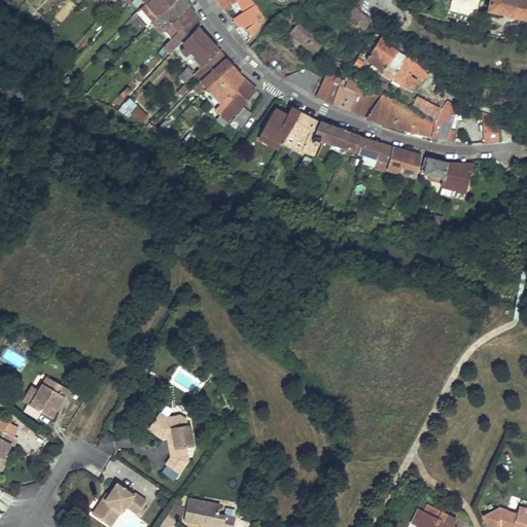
[(99,0),(88,0),(103,14),(108,8),(99,0)]
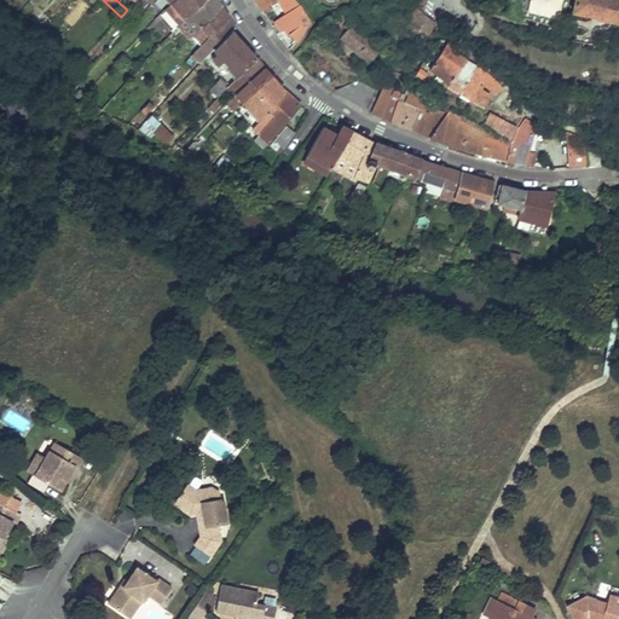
[(173,0),(169,5),(165,10),(179,28),(181,25),(186,21),(207,0),(173,0)]
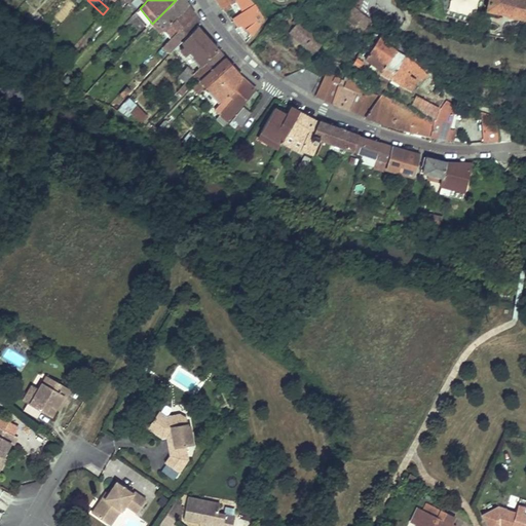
[(184,0),(176,0),(158,17),(167,27),(175,19),(188,5),(184,0)]
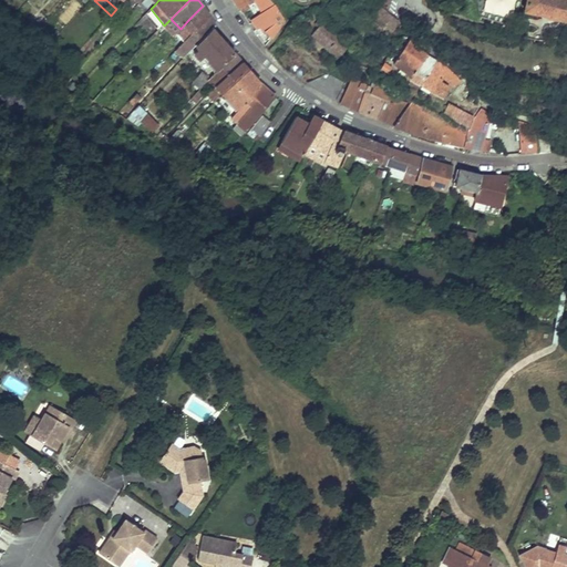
[(258,0),(251,0),(240,8),(243,11),(259,0),(258,0)]
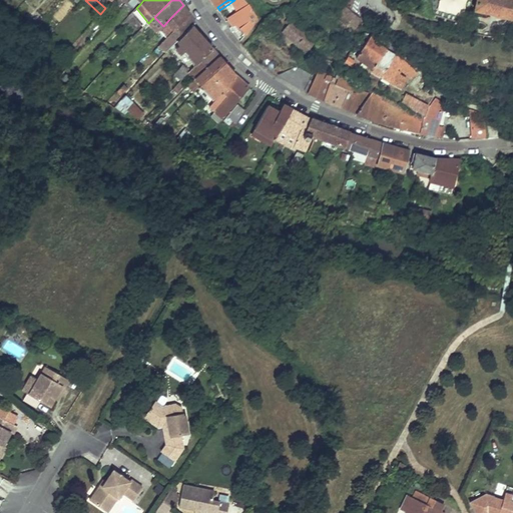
[(237,24),(246,35),(261,18),(247,0),(233,0),(234,0),(240,10),(228,18),(233,26),(237,24)]
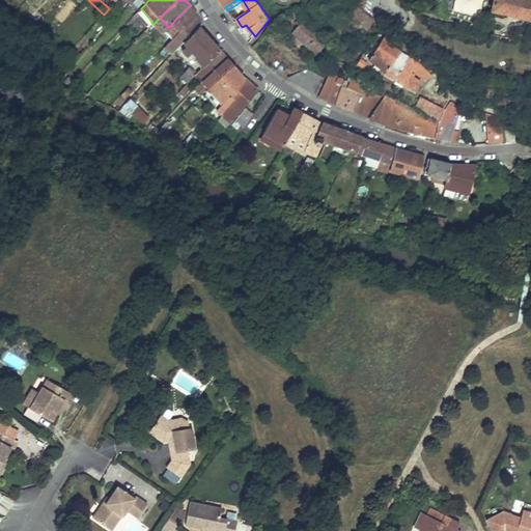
[(530,0),(492,0),(490,11),(498,12),(530,18),(530,0)]
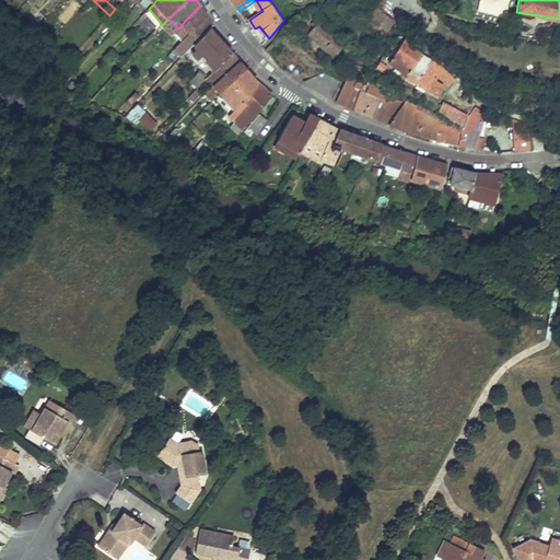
[(200,6),(186,20),(195,27),(207,15),(200,6)]
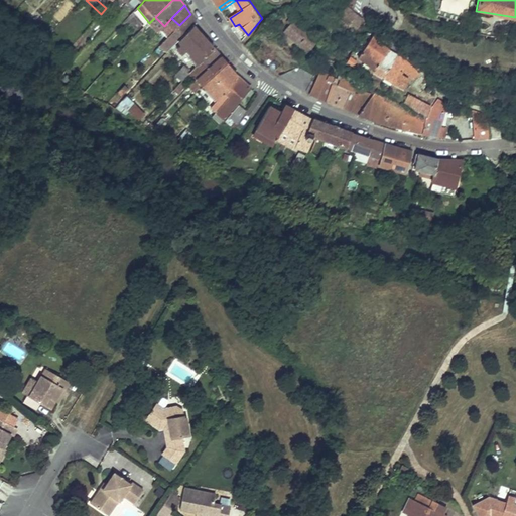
[(349,6),(340,17),(347,24),(348,23),(356,28),(364,18),(349,6)]
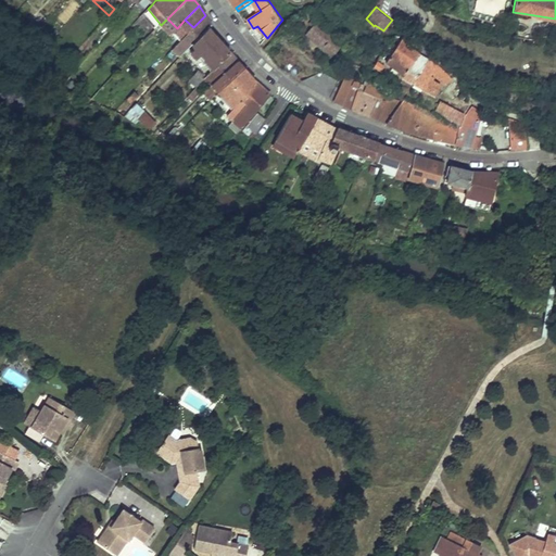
[(178,41),(172,48),(180,55),(182,53),(187,49),(206,26),(210,23),(205,15),(193,27),(178,41)]
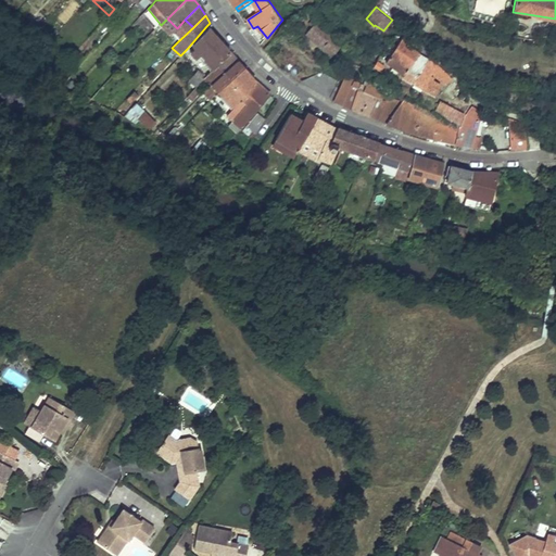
[(193,27),(185,20),(177,28),(172,34),(178,41),(193,27)]
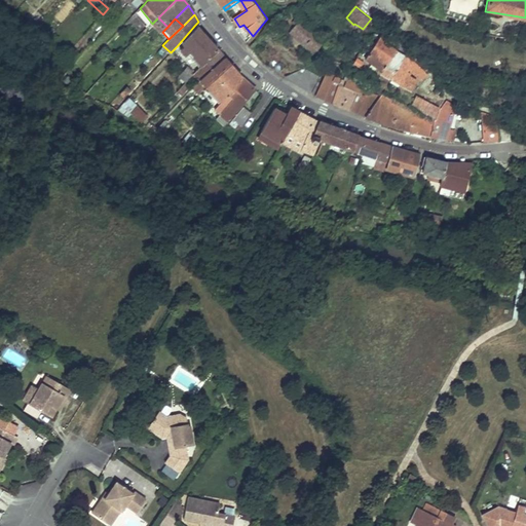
[(301,21),(290,32),(313,51),(324,41),(307,26),(301,21)]
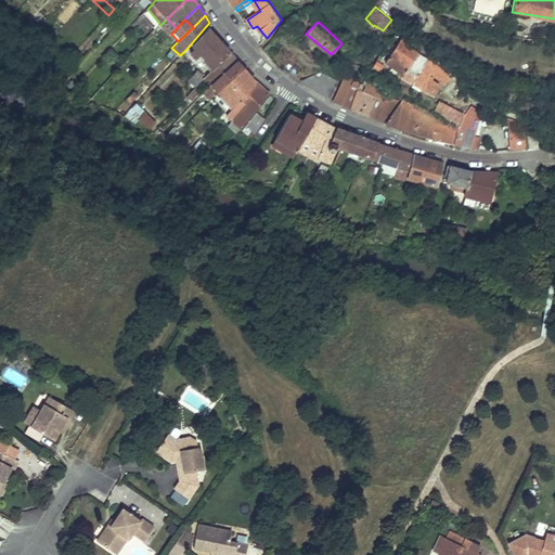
[(222,42),(206,26),(186,49),(204,65),(208,62),(205,59),(222,42)]
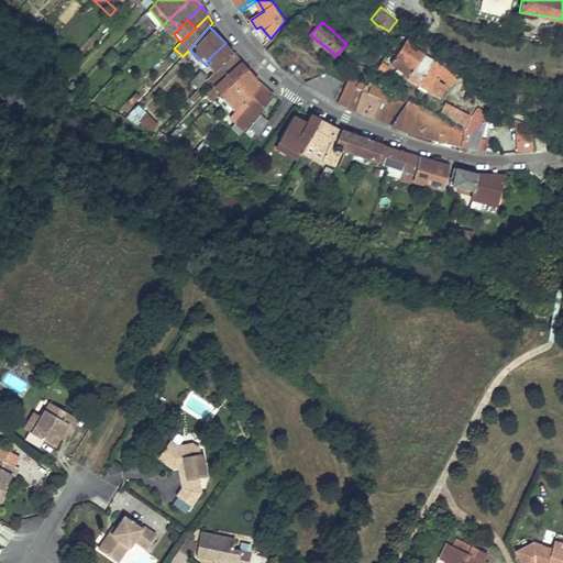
[(408,77),(422,53),(411,45),(412,42),(408,40),(406,43),(404,42),(390,62),(408,74),(406,76),(408,77)]
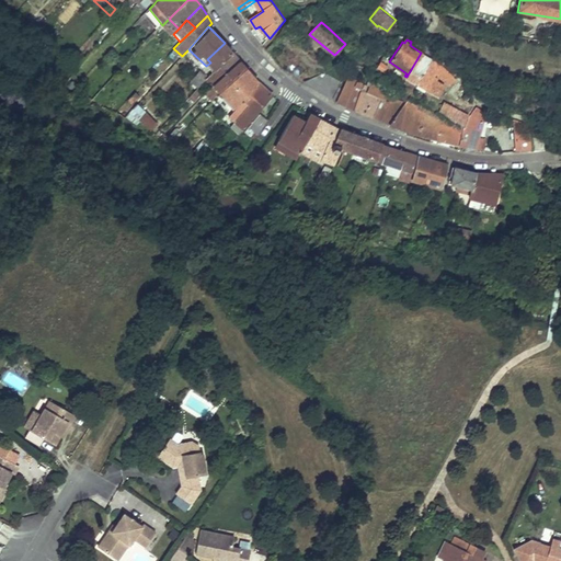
[(206,66),(199,72),(207,79),(233,53),(225,43),(207,59),(210,63),(206,66)]
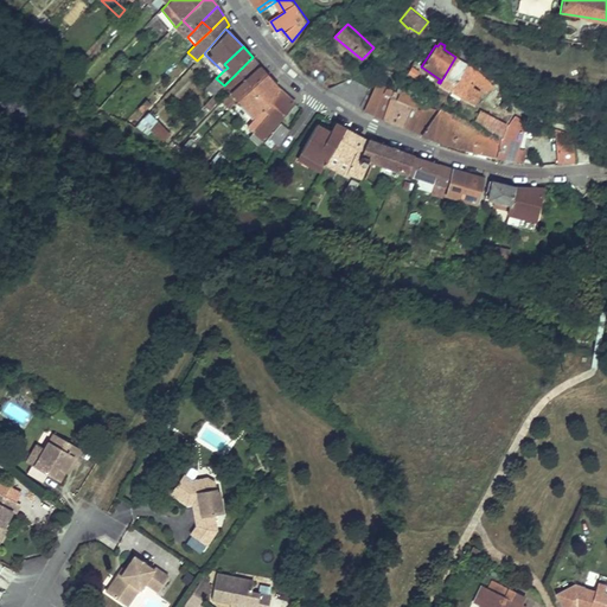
[(213,96),(203,107),(208,112),(218,101),(217,98),(225,91),(229,95),(231,93),(260,65),(253,57),(224,85),(213,96)]
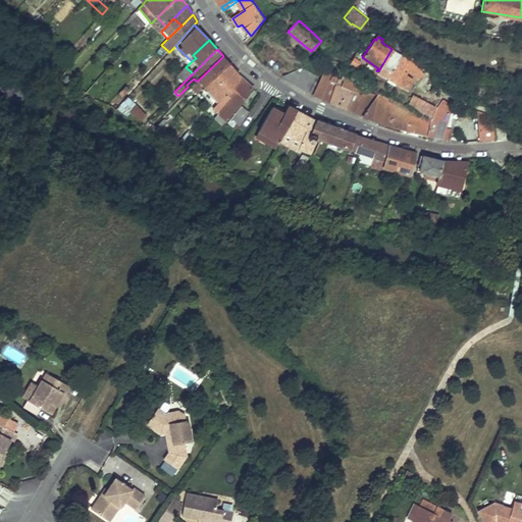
[(411,60),(392,49),(378,71),(396,84),(406,87),(411,80),(405,75),(407,71),(414,77),(416,75),(418,79),(422,73),(411,60)]
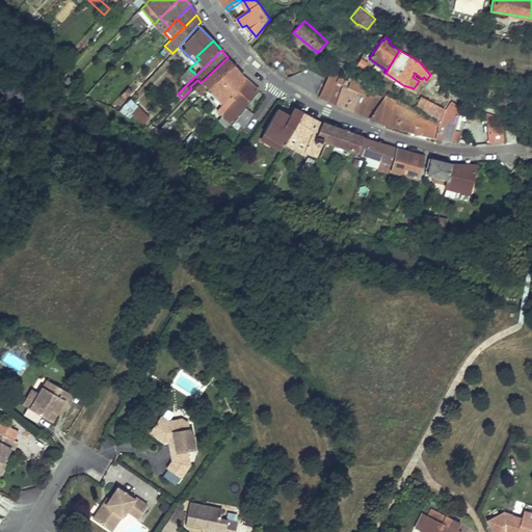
[(193,90),(200,98),(206,91),(234,64),(228,57),(203,81),(201,83),(193,90)]
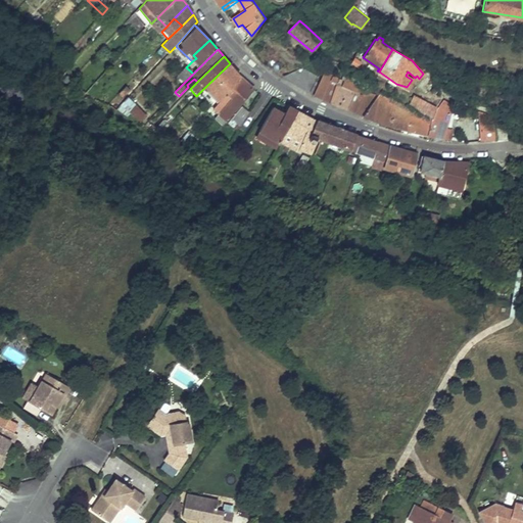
[(360,62),(353,58),(349,64),(357,68),(360,62)]
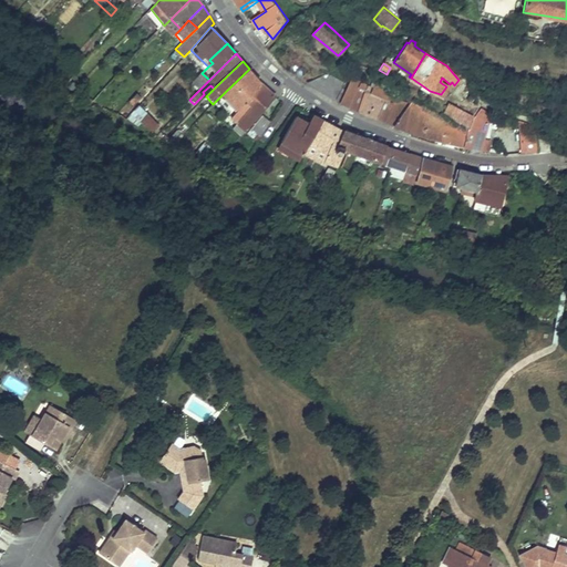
[(261,82),(249,69),(219,98),(224,101),(228,96),(239,110),(244,113),(251,105),(246,101),(261,82)]
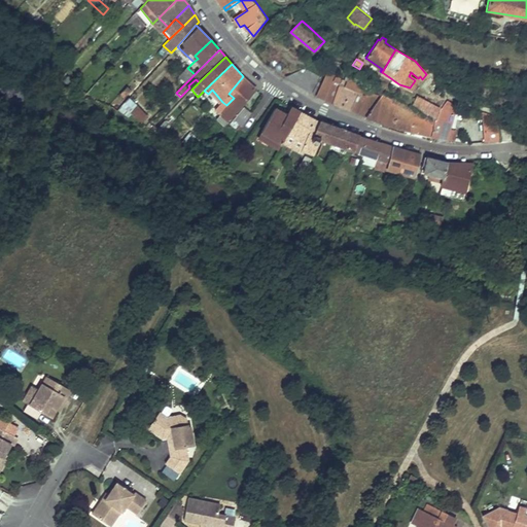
[(187,68),(179,77),(185,83),(195,74),(187,68)]
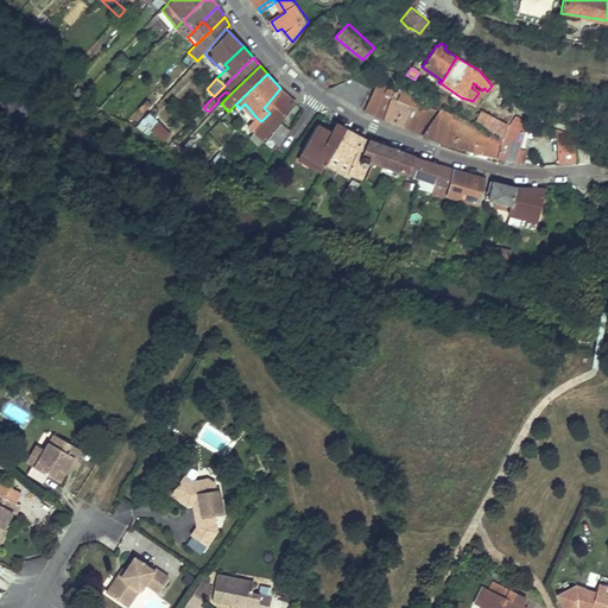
[(336,90),(363,108),(373,87),(355,78),(336,90)]
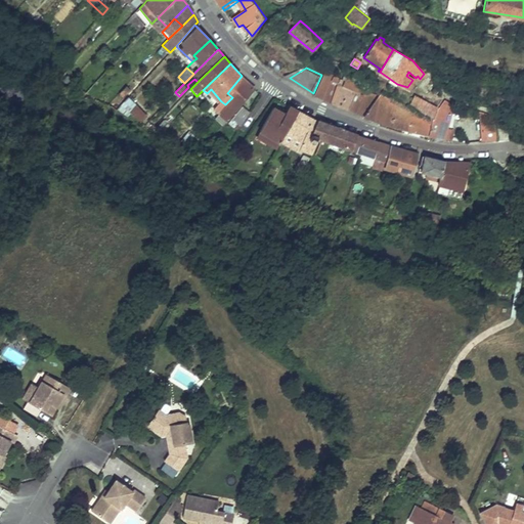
[(55,74),(52,70),(47,74),(51,78),(55,74)]
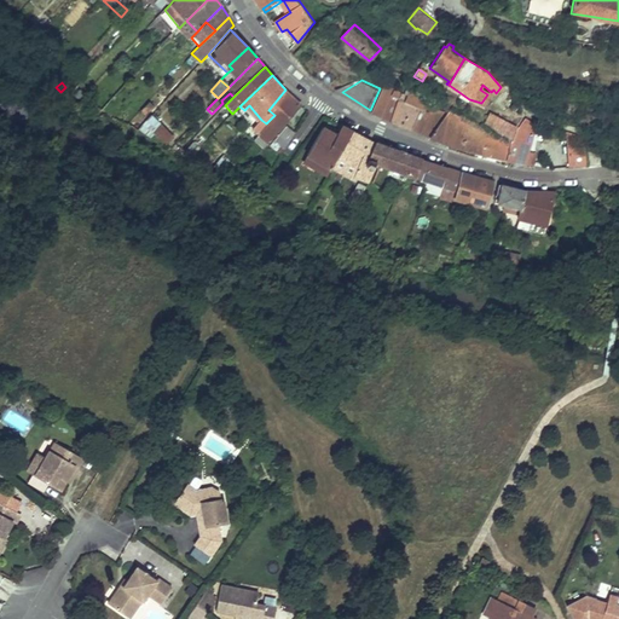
[(385,84),(371,111),(412,128),(424,106),(431,110),(434,104),(385,84)]
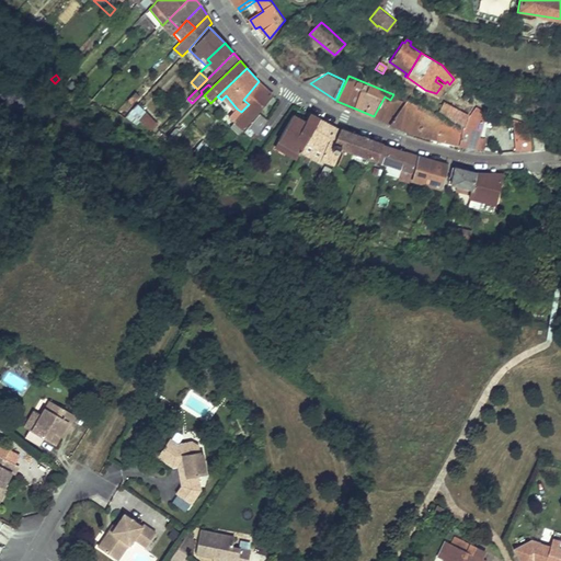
[(241,112),(228,128),(238,136),(241,130),(273,95),(259,81),(243,100),(249,104),(241,112)]
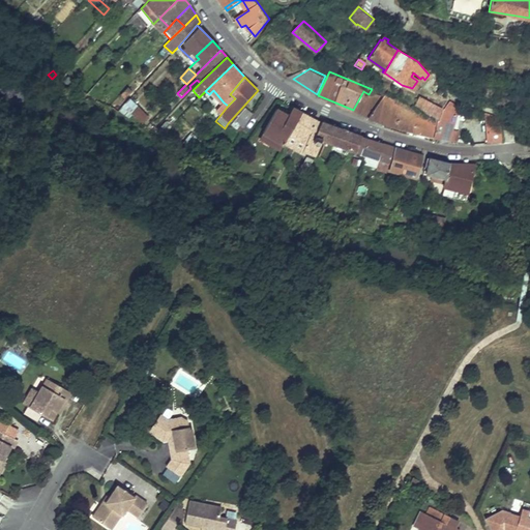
[(69,92),(80,97),(82,94),(84,93),(71,87),(69,92)]
